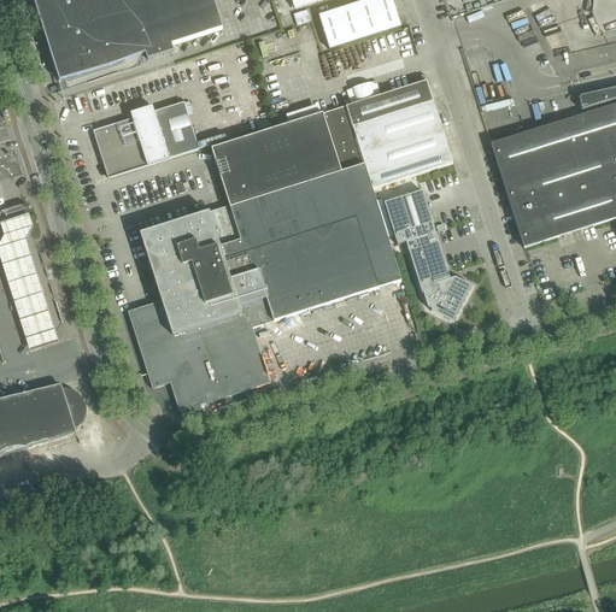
[(34,0),(35,5),(59,78),(145,51),(147,58),(172,49),(170,42),(222,27),(212,0),(34,0)]
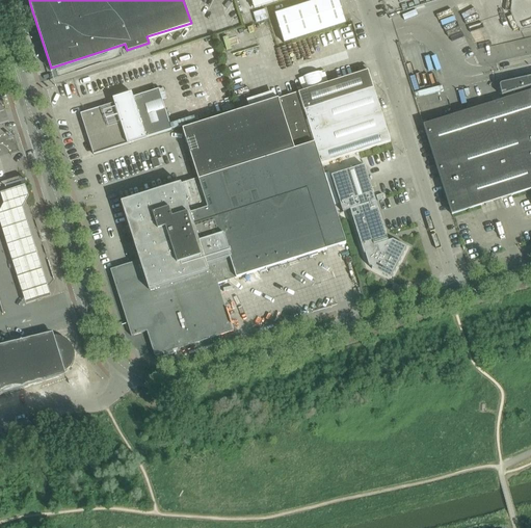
[(309,0),(273,11),(283,40),(345,20),(338,0),(309,0)]
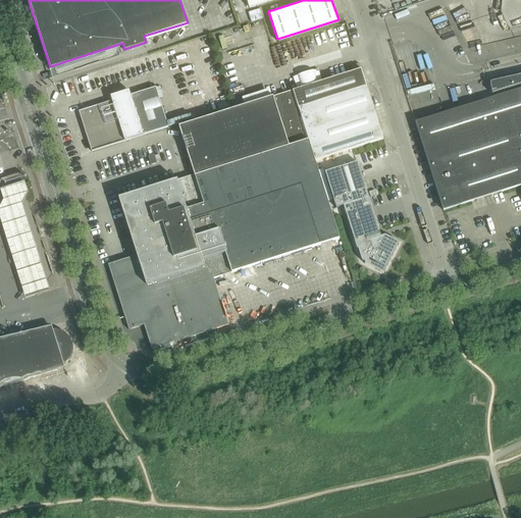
[(360,66),(292,88),(298,105),(314,158),(382,136),(360,66)]
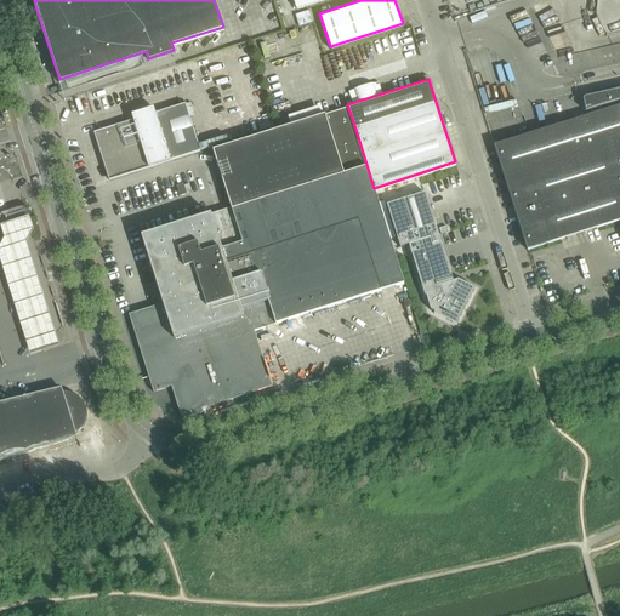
[(581,96),(581,97),(582,98),(584,108),(619,96),(619,85),(584,93),(582,93),(582,95),(581,96)]
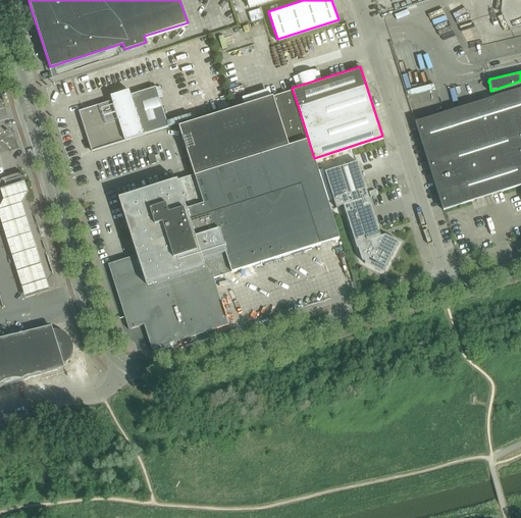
[(115,92),(116,97),(79,109),(91,148),(162,125),(167,124),(155,85),(129,93),(128,88),(115,92)]
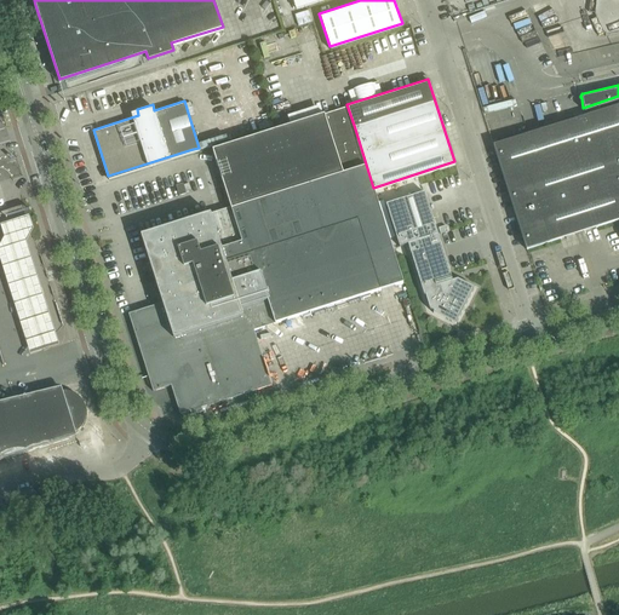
[(618,101),(492,142),(526,246),(618,216),(618,101)]
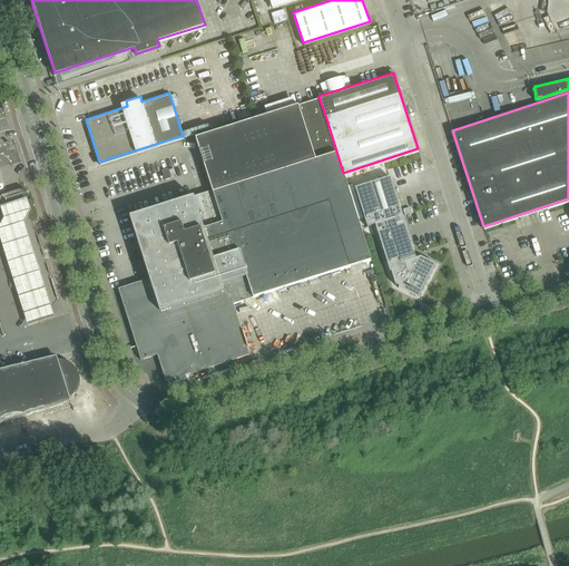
[(267,110),(296,100),(294,94),(265,104),(267,110)]
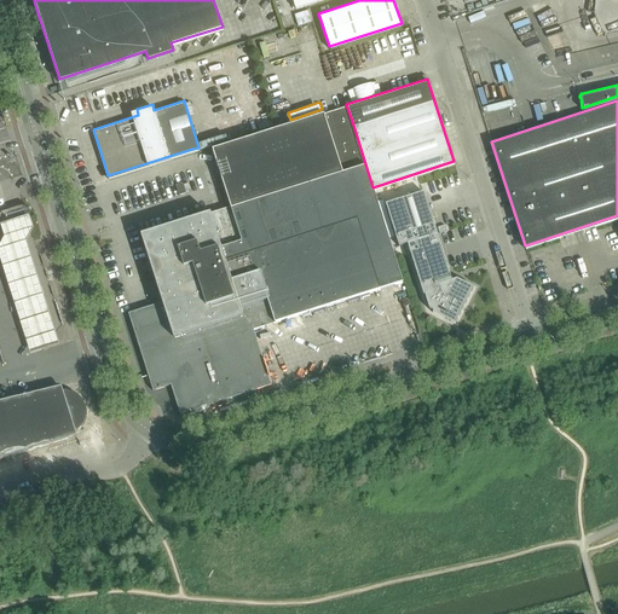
[(270,382),(253,326),(402,279),(373,187),(353,125),(352,125),(346,104),(211,146),(231,209),(211,215),(209,210),(139,232),(149,260),(150,266),(157,288),(161,300),(127,311),(151,387),(169,382),(179,411),(189,407),(190,412),(202,407),(201,404),(270,382)]
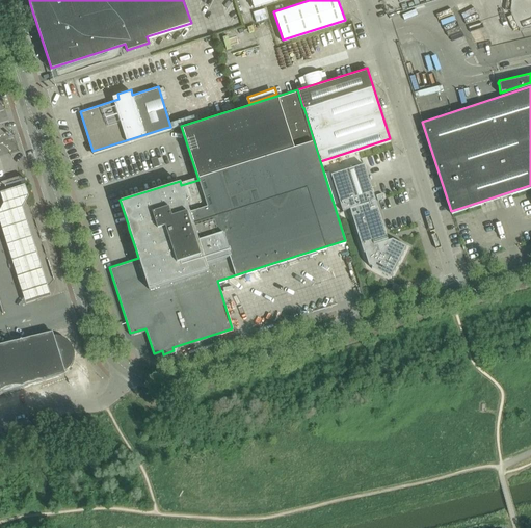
[(156,154),(150,156),(153,165),(159,163),(156,154)]
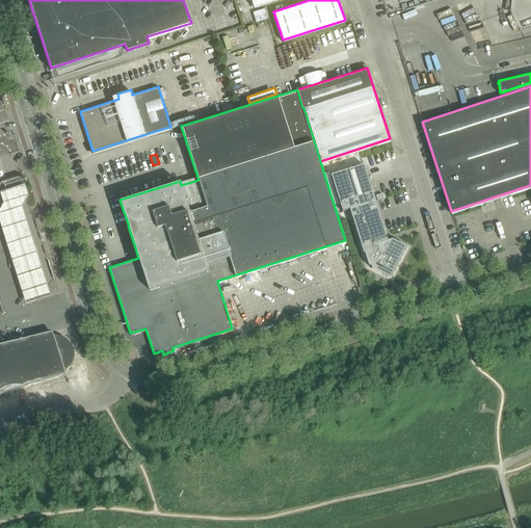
[(371,264),(371,266),(390,275),(406,244),(392,237),(388,238),(363,162),(330,173),(342,209),(349,207),(363,251),(364,251),(368,262),(371,264)]
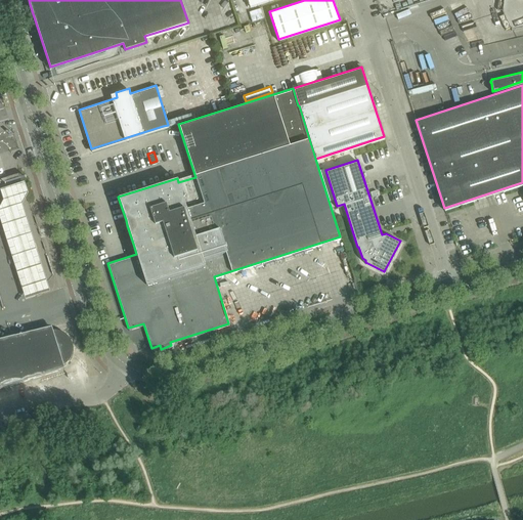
[(2,187),(0,188),(0,191),(2,199),(0,204),(0,219),(26,297),(36,294),(50,289),(22,202),(28,191),(25,180),(2,187)]
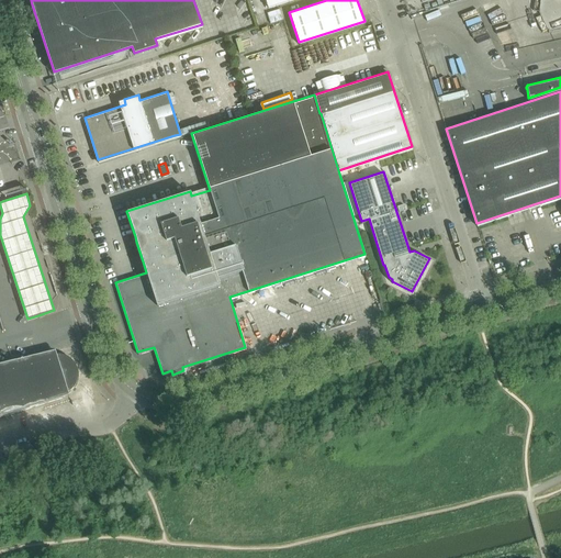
[(0,414),(23,406),(45,400),(63,394),(62,394),(62,391),(64,391),(67,389),(70,387),(73,384),(75,381),(77,378),(77,374),(77,369),(77,366),(75,361),(73,358),(70,356),(67,354),(63,353),(59,352),(56,352),(55,352),(52,353),(32,357),(27,358),(26,356),(26,355),(8,359),(0,361),(0,414)]
